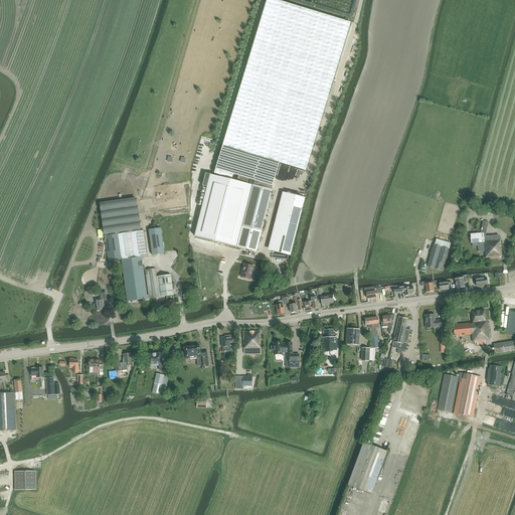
[(277,0),(267,0),(245,71),(320,94),(328,97),(351,22),(277,0)]
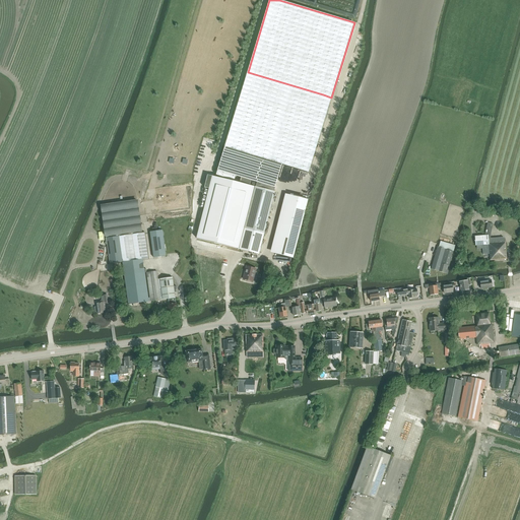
[(248,72),(216,175),(221,177),(235,181),(236,176),(255,182),(256,187),(274,191),(282,165),(309,173),(311,164),(331,98),(323,94),(248,72)]
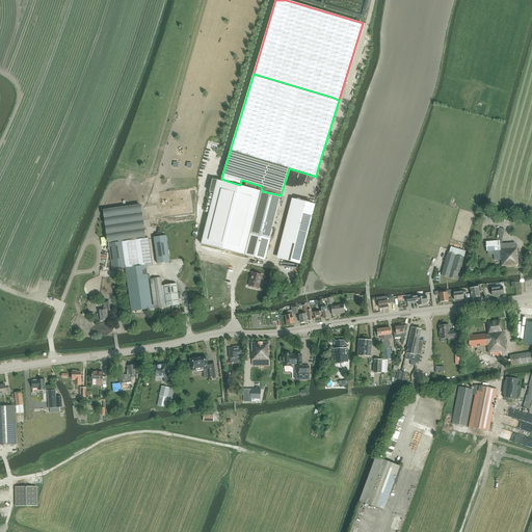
[(261,190),(228,182),(212,245),(245,254),(245,255),(265,260),(270,239),(250,234),(245,233),(248,219),(253,220),(261,190)]
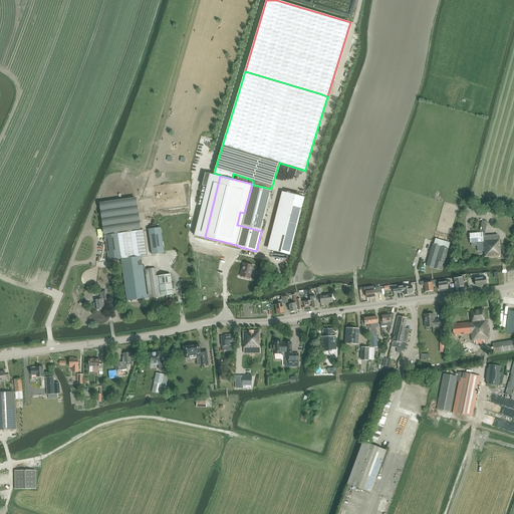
[(253,185),(252,184),(244,213),(240,212),(237,225),(242,226),(261,231),(272,190),(271,189),(253,185)]
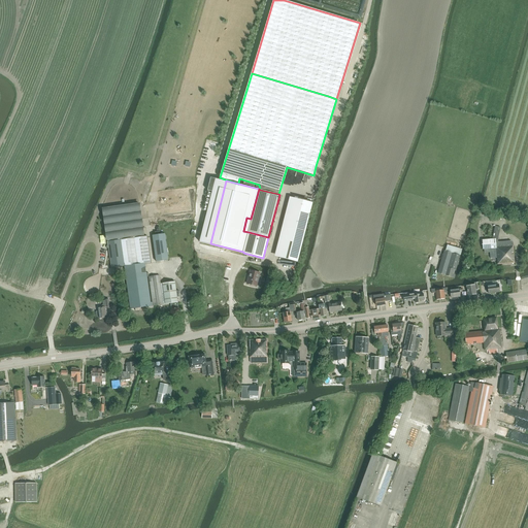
[(298,262),(309,215),(312,203),(294,198),(291,210),(278,258),(298,262)]
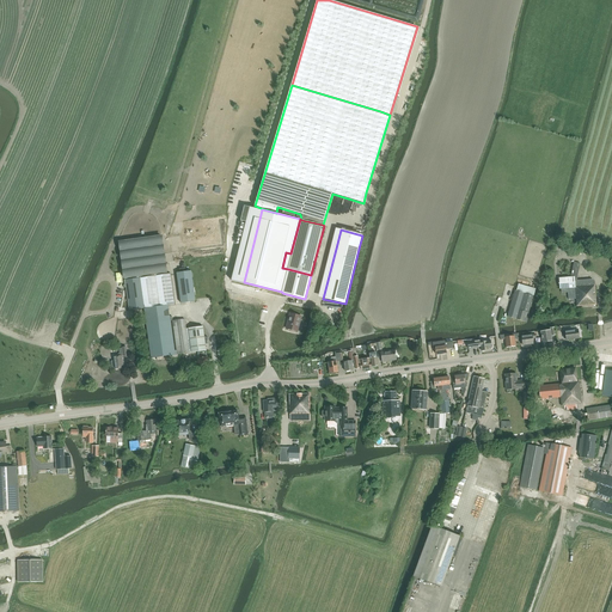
[(574,262),(570,277),(575,277),(575,279),(577,279),(580,263),(574,262)]
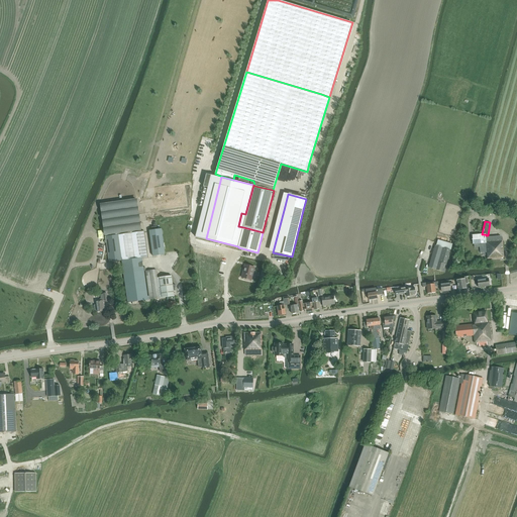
[(139,225),(105,230),(105,236),(118,235),(140,232),(139,225)]
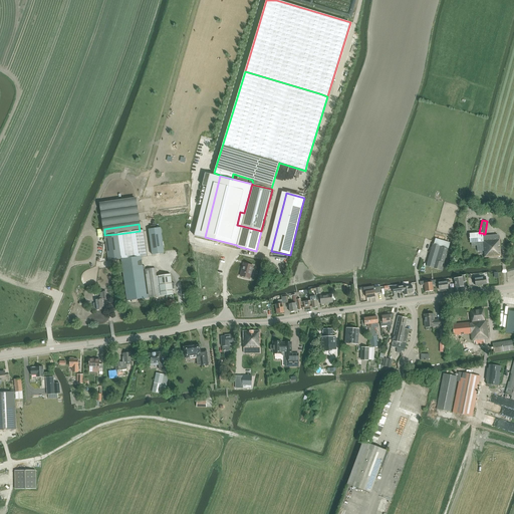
[(152,255),(164,253),(161,228),(149,229),(152,255)]
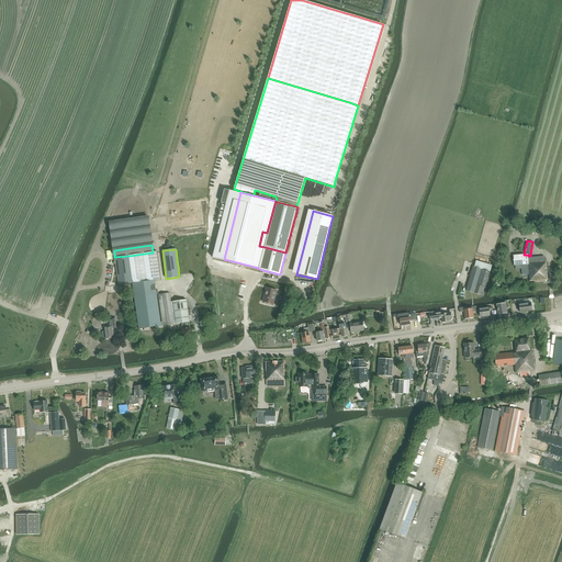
[(160,279),(157,251),(128,256),(133,283),(135,299),(134,299),(138,329),(189,323),(189,318),(190,318),(191,313),(188,312),(186,301),(171,303),(169,293),(158,295),(161,323),(160,323),(156,295),(154,280),(160,279)]
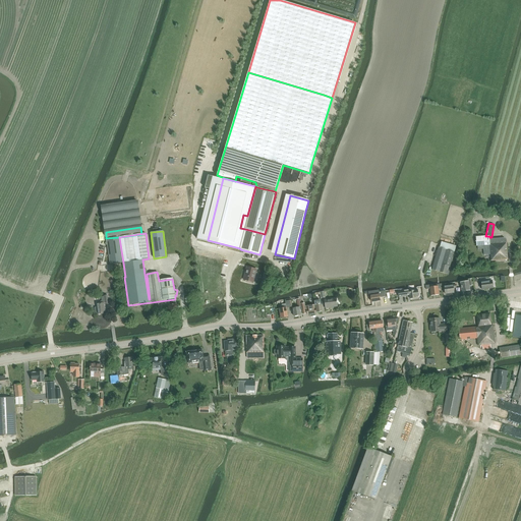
[(485,236),(476,237),(476,245),(483,245),(484,255),(490,254),(491,261),(508,259),(507,240),(505,237),(491,238),(491,237),(489,237),(489,236),(485,236)]
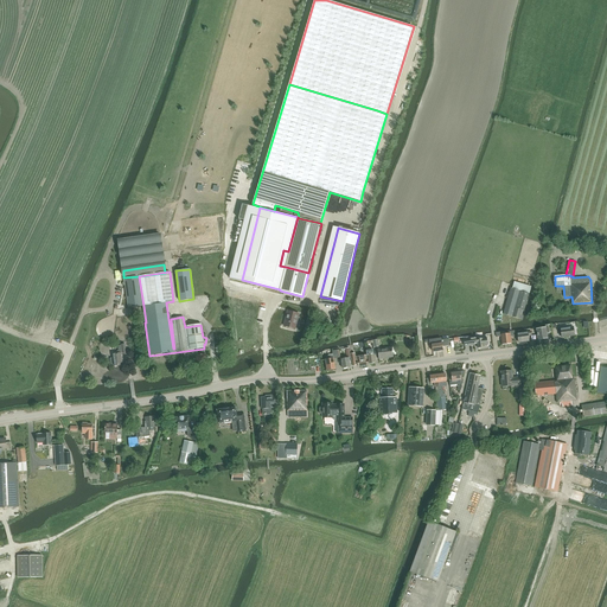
[(144,306),(139,276),(123,278),(128,308),(144,306)]
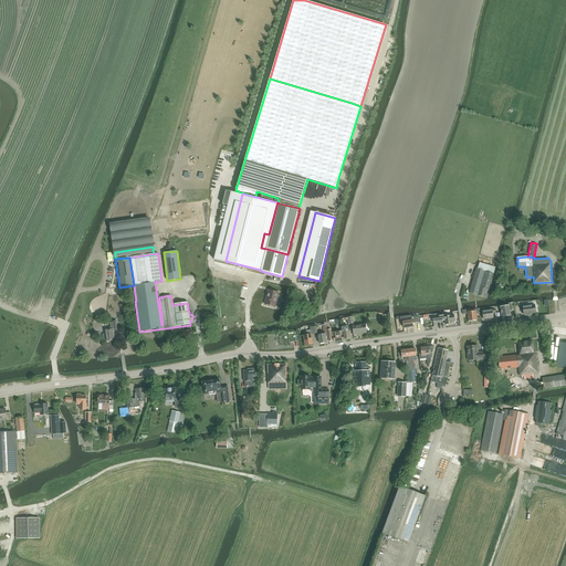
[(470,293),(486,297),(494,274),(477,269),(470,293)]
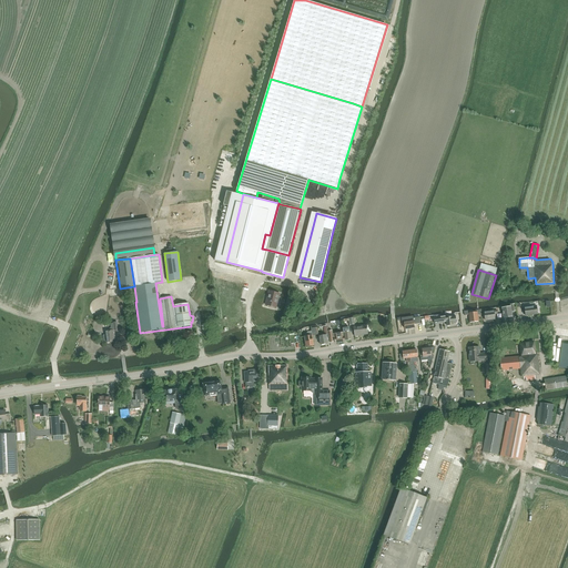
[(270,291),(266,305),(275,307),(279,293),(270,291)]
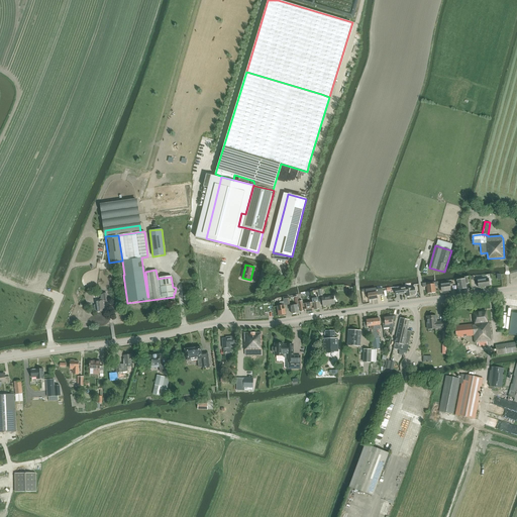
[(469,277),(464,278),(466,279),(457,280),(458,289),(467,288),(466,284),(470,283),(469,277)]
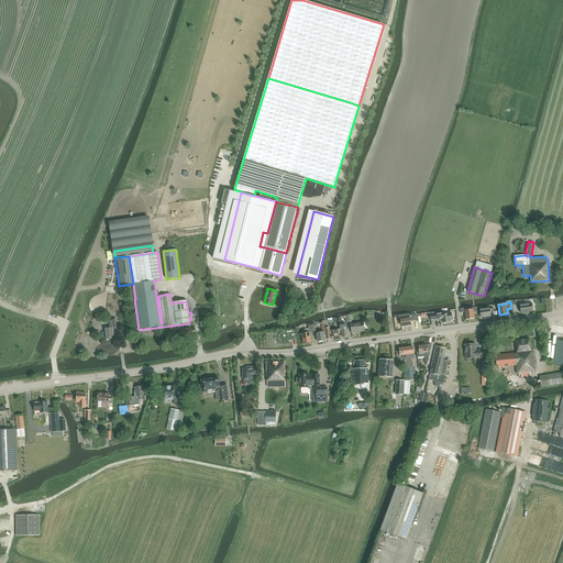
[(532,304),(520,305),(521,312),(533,311),(532,304)]
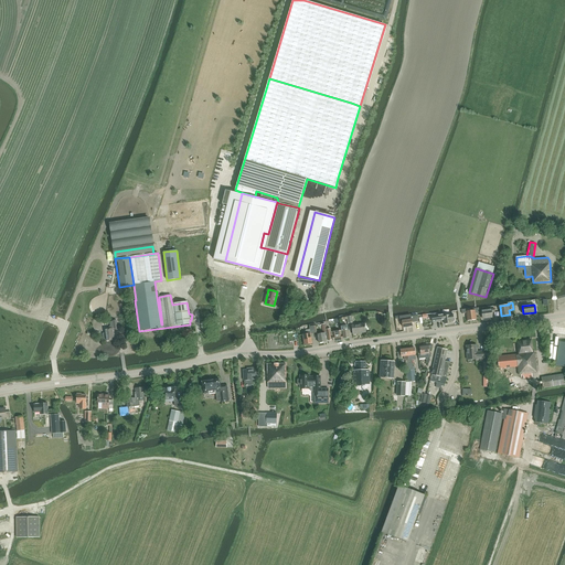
[(466,309),(461,309),(462,313),(466,312),(467,321),(477,320),(476,313),(479,313),(479,308),(470,309),(471,311),(467,311),(466,309)]
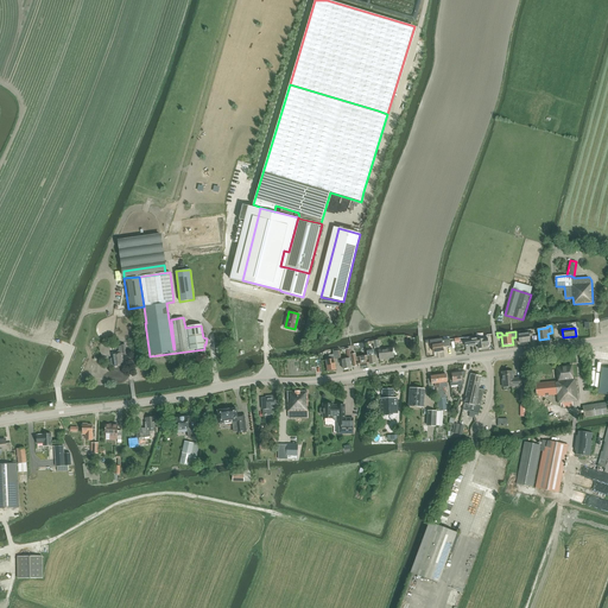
[(530,336),(533,336),(532,333),(519,334),(520,343),(530,342),(530,336)]
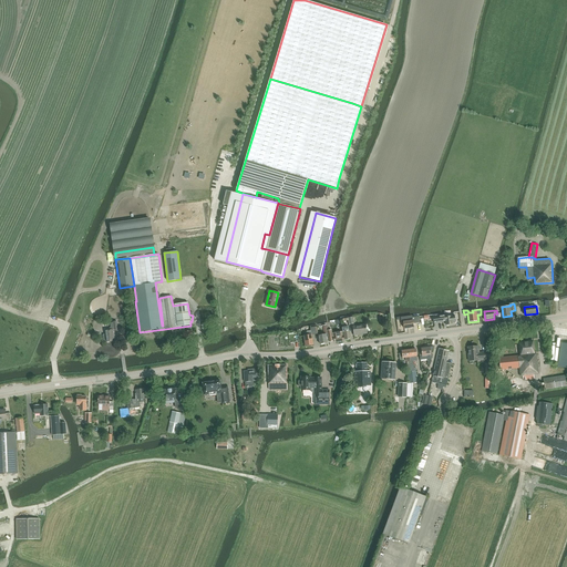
[(442,315),(433,316),(434,323),(446,321),(446,326),(453,325),(453,322),(455,322),(454,316),(445,317),(445,316),(442,316),(442,315)]
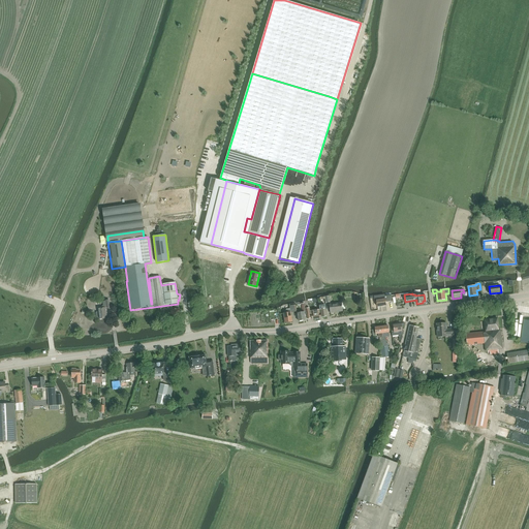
[(377,307),(386,305),(385,302),(392,301),(391,296),(384,297),(384,296),(374,297),(375,301),(376,301),(377,307)]
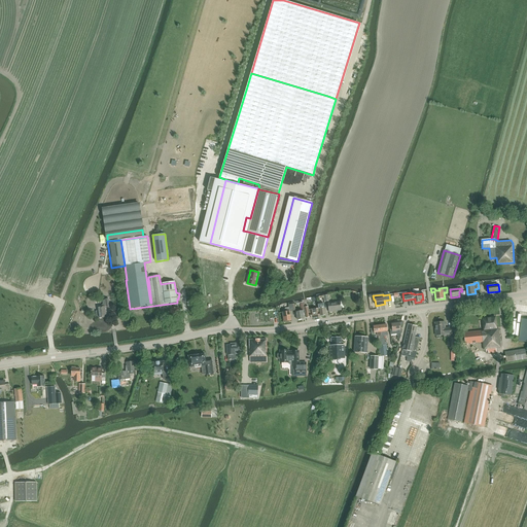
[(97,311),(96,312),(96,316),(97,316),(99,316),(99,318),(106,317),(105,307),(106,307),(110,306),(109,300),(105,300),(103,301),(103,305),(101,305),(101,307),(98,307),(99,311),(97,311)]
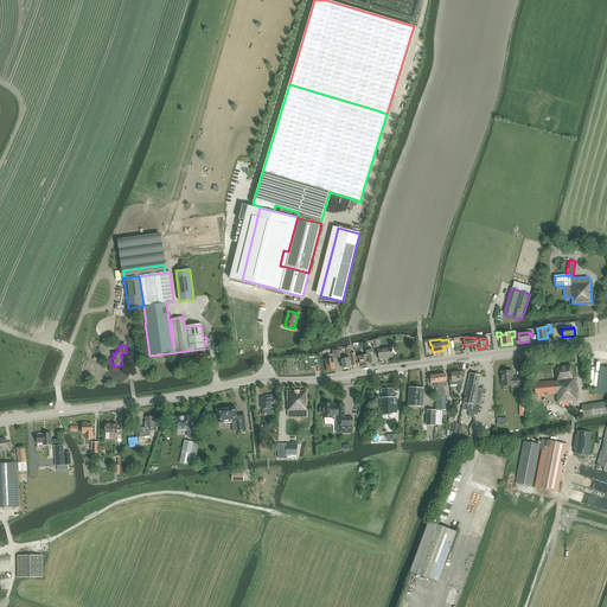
[(385,358),(393,357),(391,352),(393,352),(391,347),(377,350),(378,359),(385,358)]
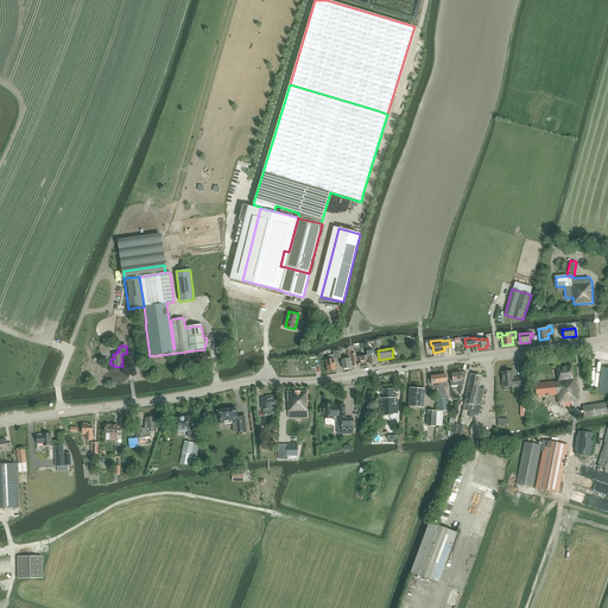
[(198,365),(207,363),(206,352),(204,352),(204,349),(196,350),(197,356),(196,356),(196,361),(198,361),(198,365)]
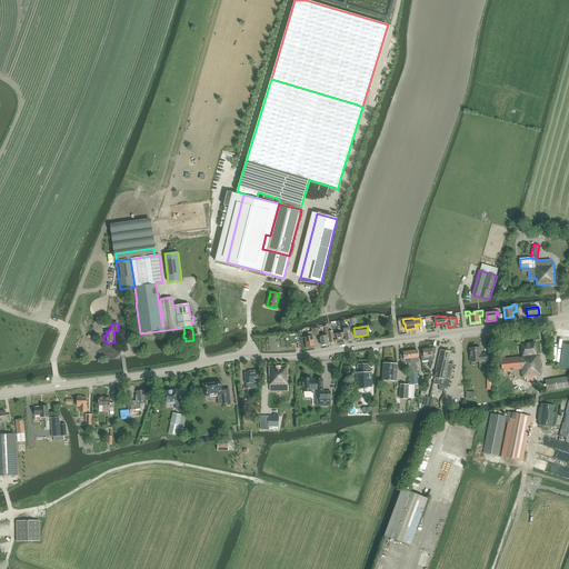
[(312,336),(319,336),(318,329),(311,329),(311,332),(308,333),(308,337),(305,337),(306,347),(307,347),(307,348),(310,348),(310,347),(315,346),(312,336)]
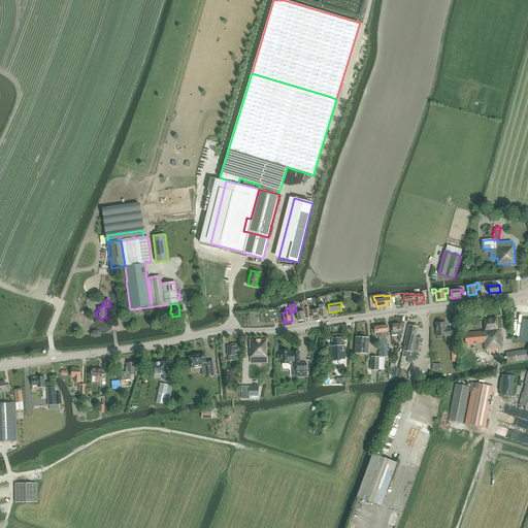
[(308,307),(305,308),(306,318),(309,318),(309,314),(310,314),(311,319),(321,318),(320,309),(308,310),(308,307)]
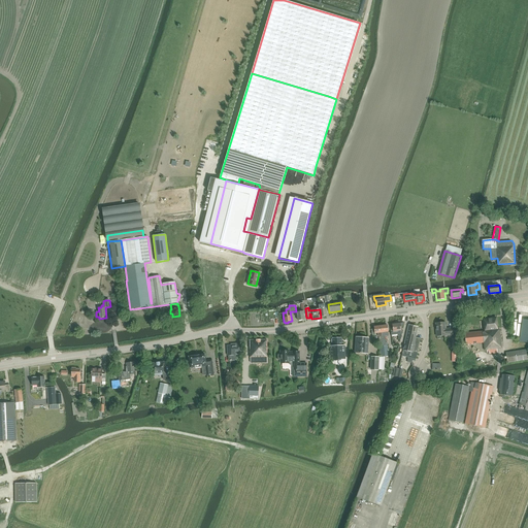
[(462,336),(464,351),(471,350),(471,343),(484,342),(485,351),(487,351),(487,352),(489,352),(489,354),(497,353),(497,349),(502,348),(500,329),(497,329),(496,318),(492,319),(491,318),(488,318),(489,319),(484,320),(485,330),(465,333),(465,335),(462,336)]
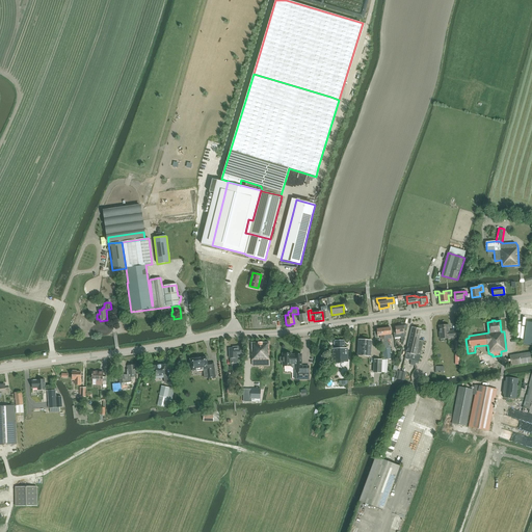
[(531,321),(527,321),(523,344),(531,345),(531,321)]
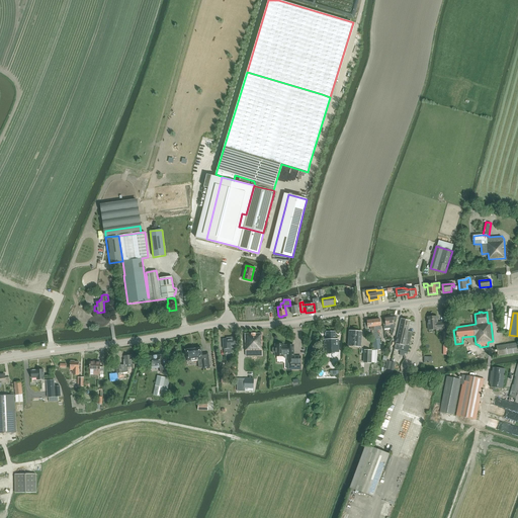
[(428,330),(444,329),(443,322),(438,322),(437,317),(427,317),(428,330)]
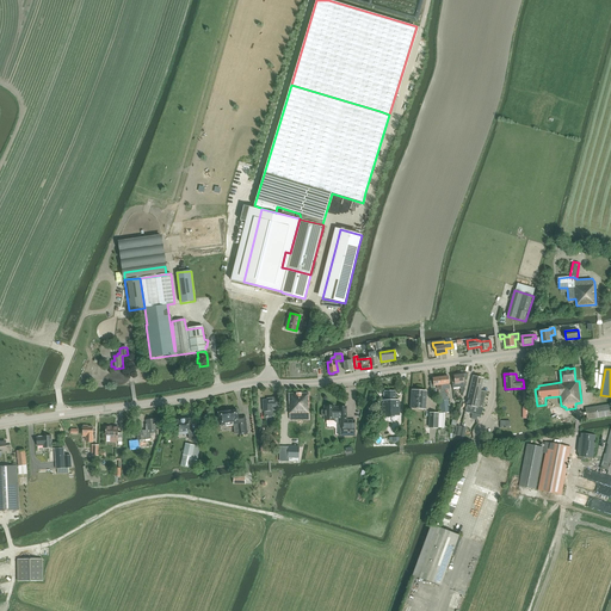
[(452,388),(460,388),(464,389),(466,383),(464,383),(463,375),(454,376),(455,384),(452,384),(452,388)]
